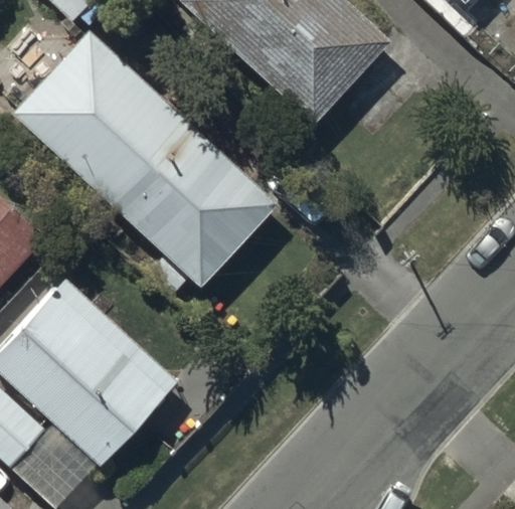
[(54,0),(74,18),(91,0),(54,0)]
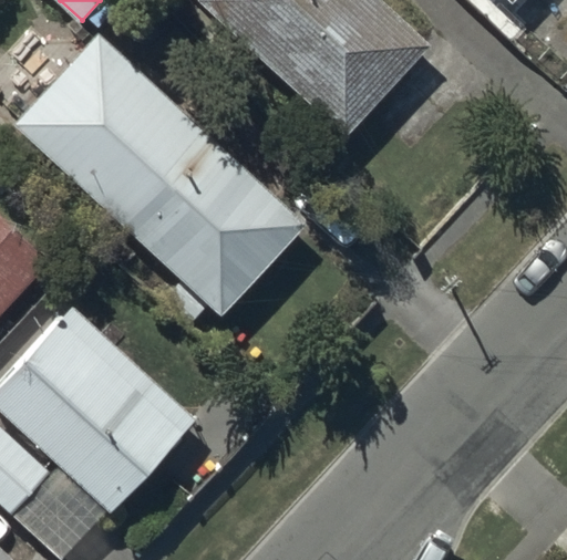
[(430,47),(379,0),(200,0),(347,135),(430,47)]
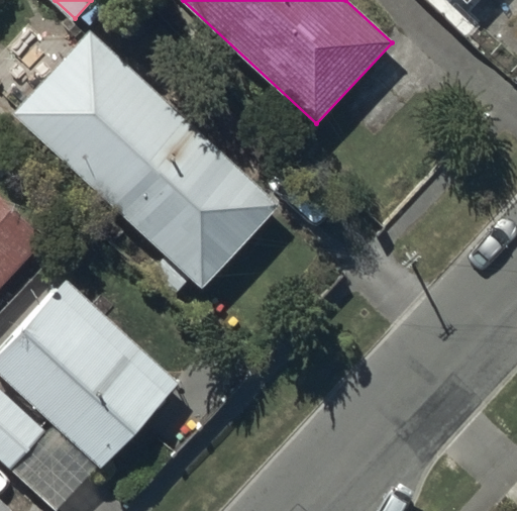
[(279,207),(90,31),(13,114),(202,289),(279,207)]
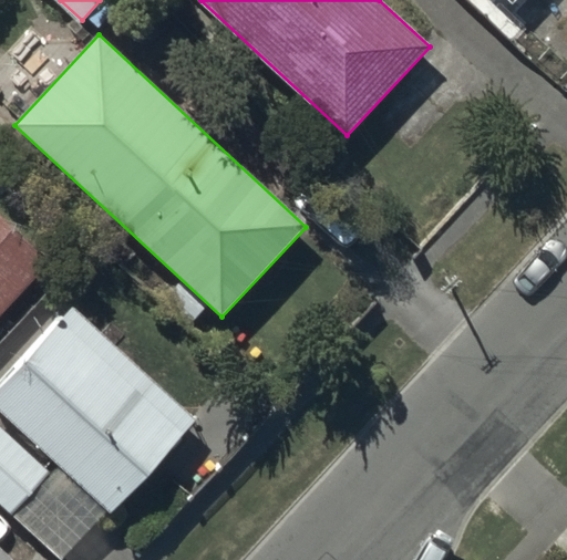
[(0,318),(52,260),(0,214),(0,318)]
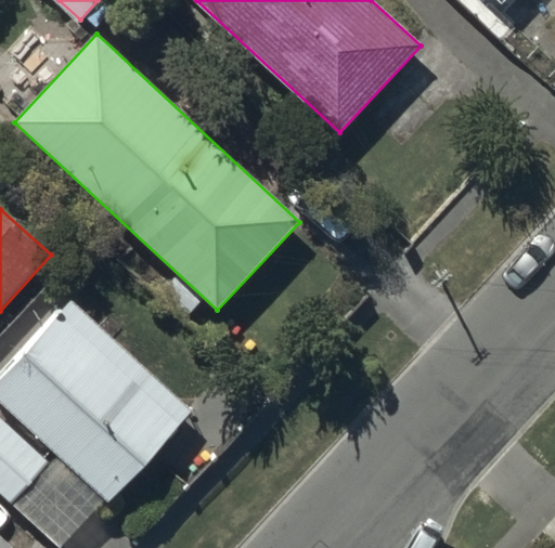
[(202,300),(177,277),(163,294),(188,316),(202,300)]
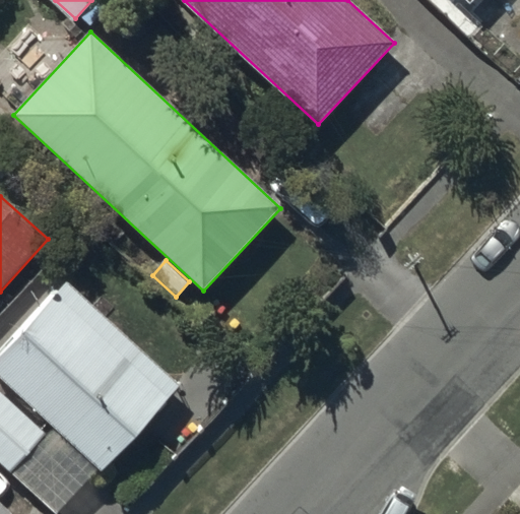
[(180,390),(65,284),(0,355),(0,377),(105,472),(180,390)]
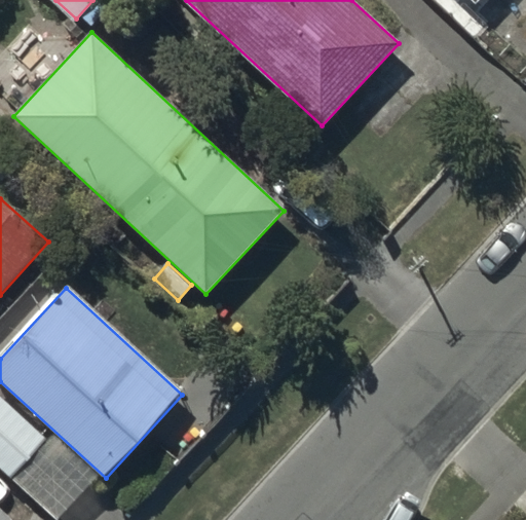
[(43,438),(0,399),(0,461),(11,473),(43,438)]
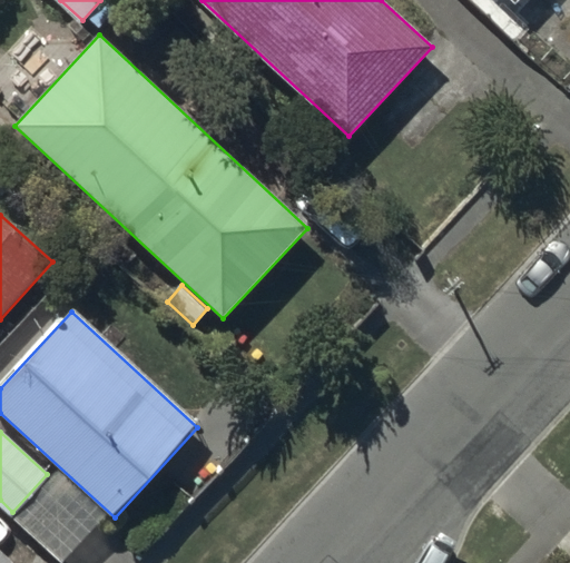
[(13,562),(16,561),(0,546),(0,562),(13,562)]
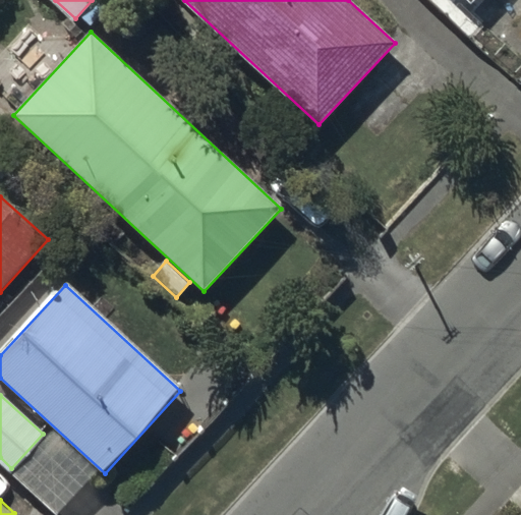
All buildings are outlined.
